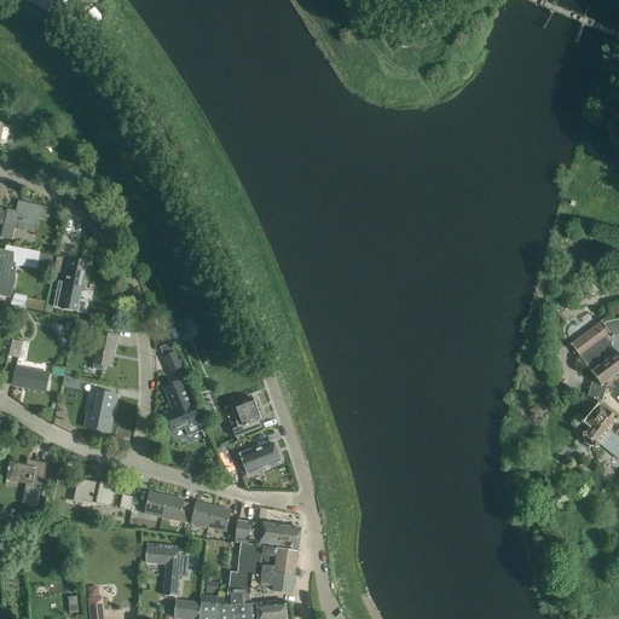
[(34,232),(36,218),(45,219),(47,208),(18,201),(16,212),(7,209),(7,213),(0,210),(1,208),(0,208),(0,224),(4,225),(1,237),(10,239),(12,227),(34,232)]
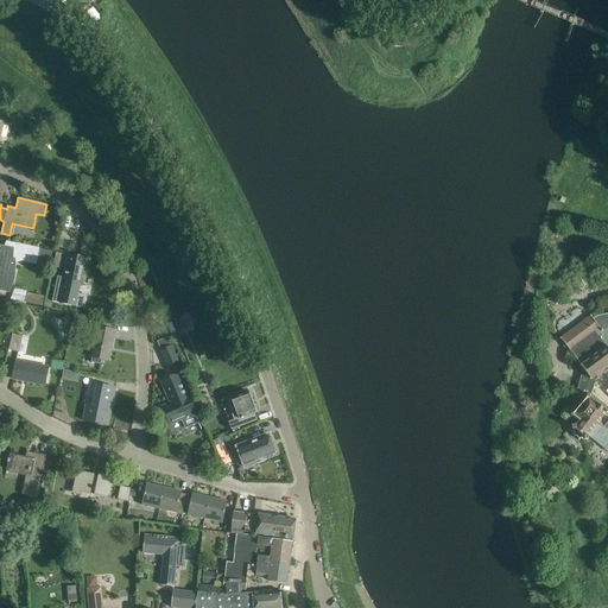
[(0,290),(10,292),(11,283),(12,283),(14,273),(12,272),(14,259),(21,258),(37,261),(39,248),(7,242),(6,247),(1,247),(0,252),(0,290)]
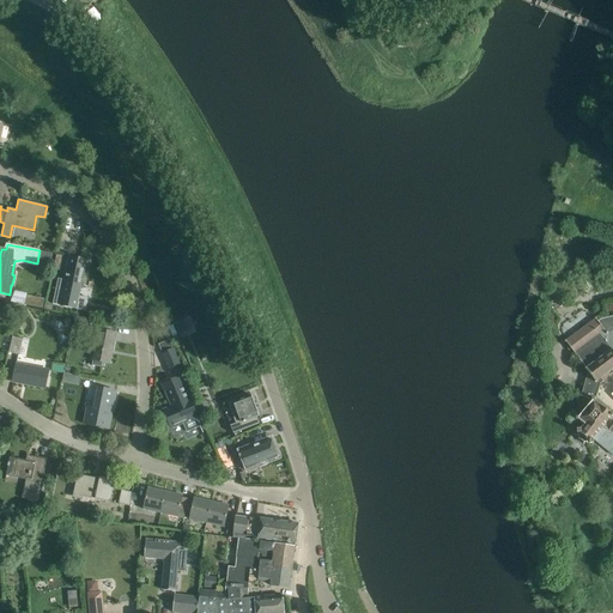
[(55,255),(53,271),(59,272),(62,256),(55,255)]
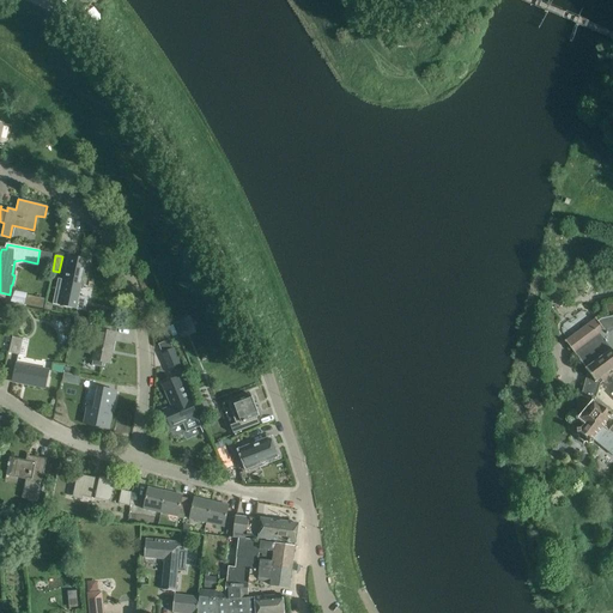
[(84,311),(87,298),(79,296),(86,260),(71,258),(64,290),(56,289),(53,304),(84,311)]
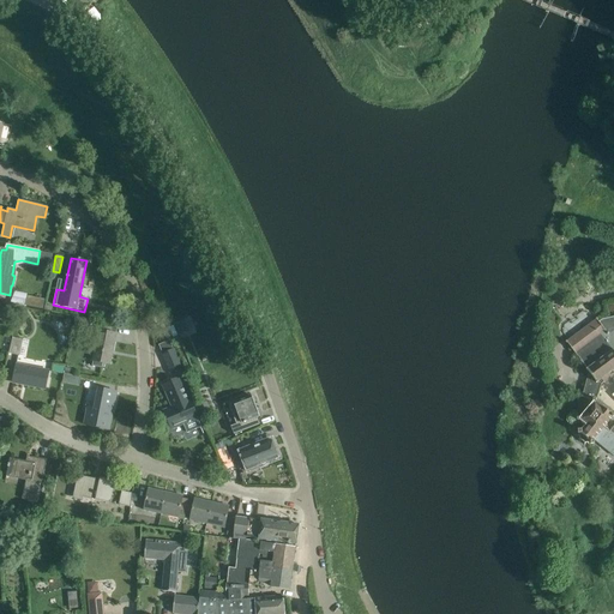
[(43,300),(28,296),(26,305),(42,307),(43,300)]
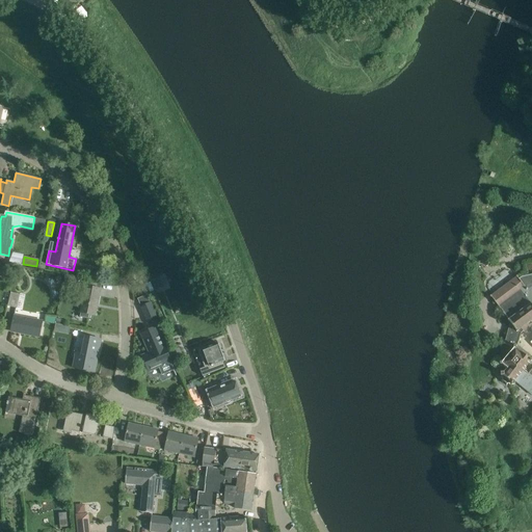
[(64,274),(63,282),(76,285),(78,276),(64,274)]
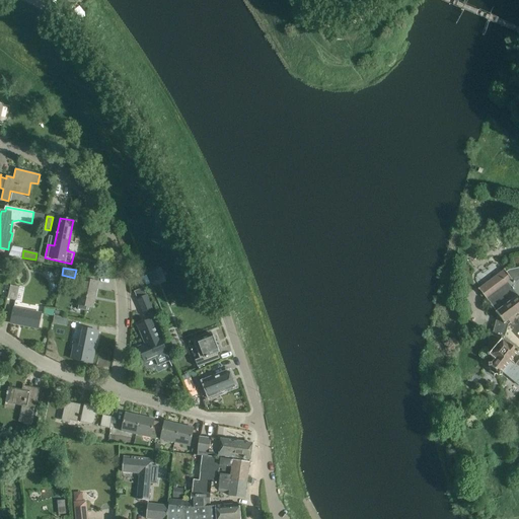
[(502,272),(478,289),(488,301),(489,301),(496,311),(495,312),(495,313),(496,313),(498,315),(497,316),(492,336),(500,338),(501,339),(489,353),(488,353),(487,354),(487,355),(488,355),(489,355),(494,359),(491,363),(488,363),(488,366),(490,366),(490,367),(489,368),(490,371),(494,374),(497,374),(498,373),(499,375),(501,375),(501,372),(502,371),(518,385),(518,367),(510,361),(517,353),(518,353),(518,352),(518,351),(518,350),(517,350),(517,351),(516,350),(516,348),(512,345),(510,345),(504,340),(508,324),(510,323),(514,320),(512,317),(516,314),(518,311),(518,268),(508,270),(506,272),(504,270),(501,272),(502,272)]
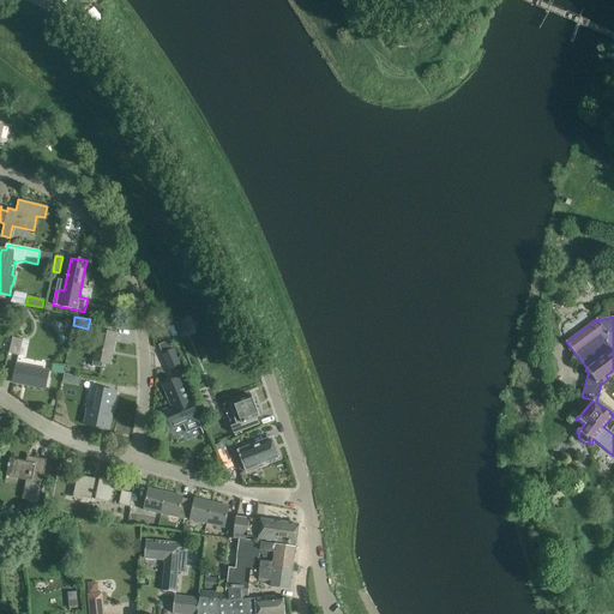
[(186,320),(179,324),(182,333),(190,330),(186,320)]
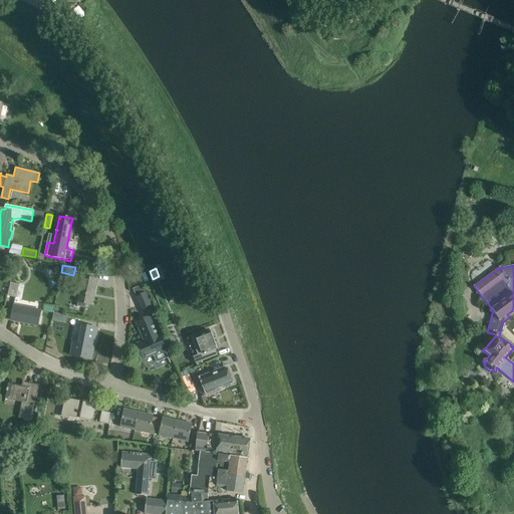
[(138,271),(135,272),(140,286),(143,284),(138,271)]
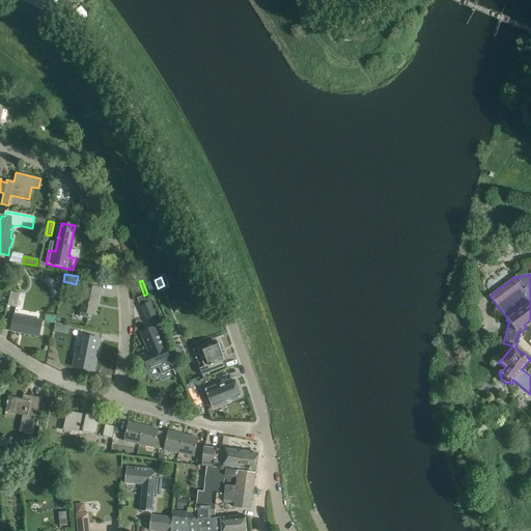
[(84,285),(79,311),(80,312),(80,316),(92,319),(93,314),(94,315),(100,288),(84,285)]
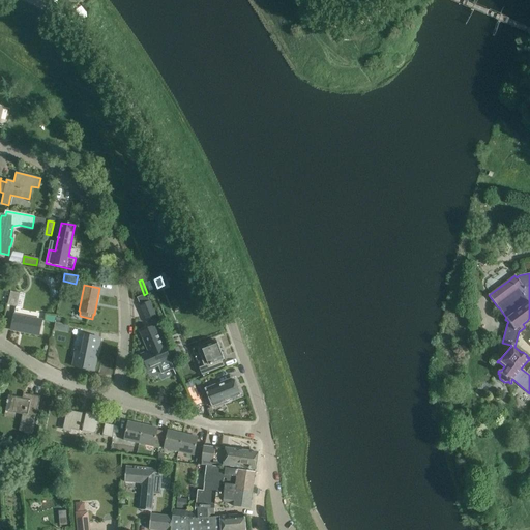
[(10,291),(7,305),(16,306),(19,293),(10,291)]
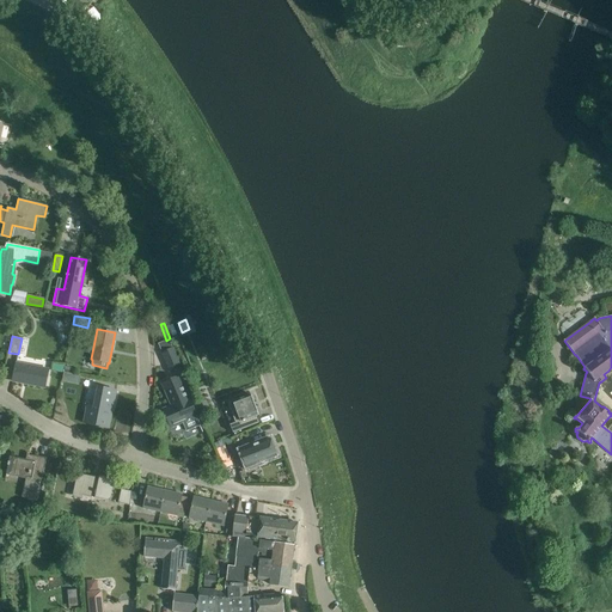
[(173,348),(171,348),(160,353),(169,373),(182,367),(173,348)]
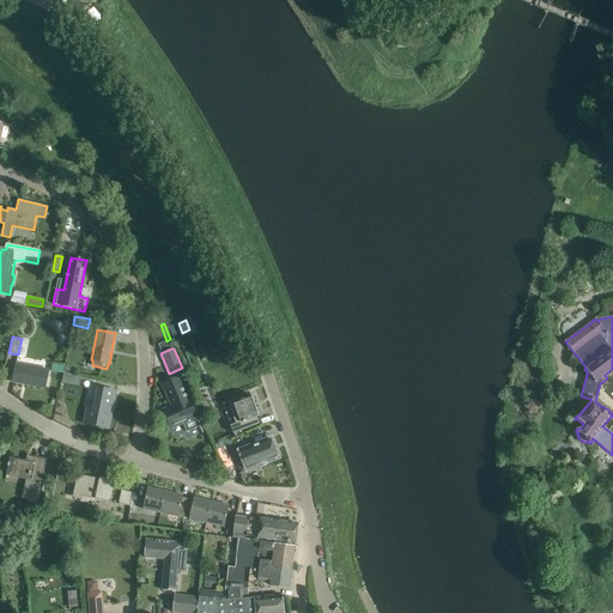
[(48,370),(16,364),(12,382),(44,388),(48,370)]
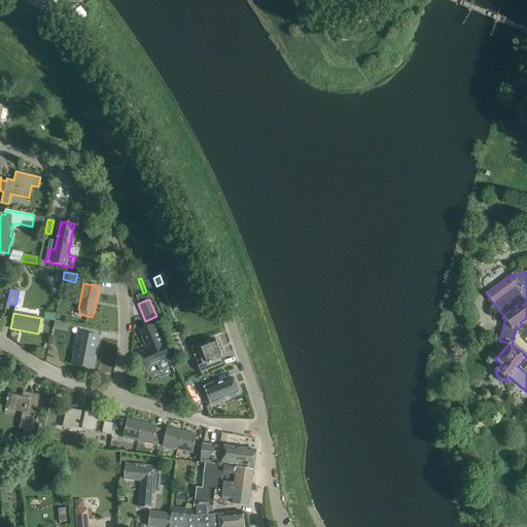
[(69,323),(56,321),(55,327),(68,330),(69,323)]
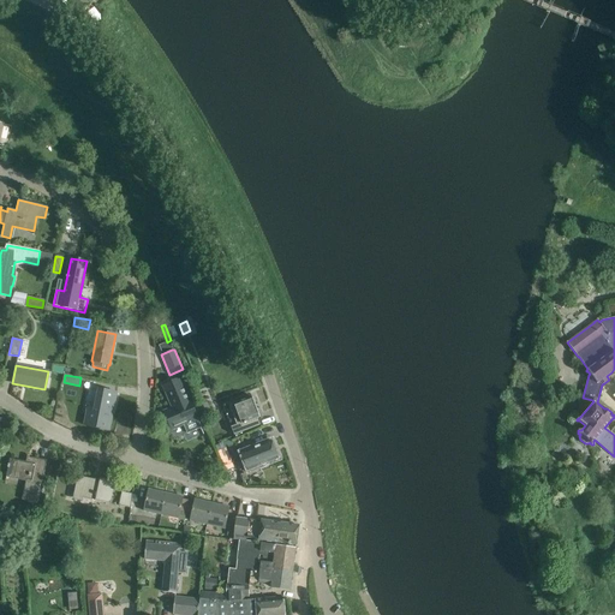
[(171,429),(183,424),(186,433),(201,428),(196,418),(197,418),(190,400),(189,400),(179,378),(162,386),(172,407),(163,412),(165,415),(162,416),(165,424),(168,423),(171,429)]
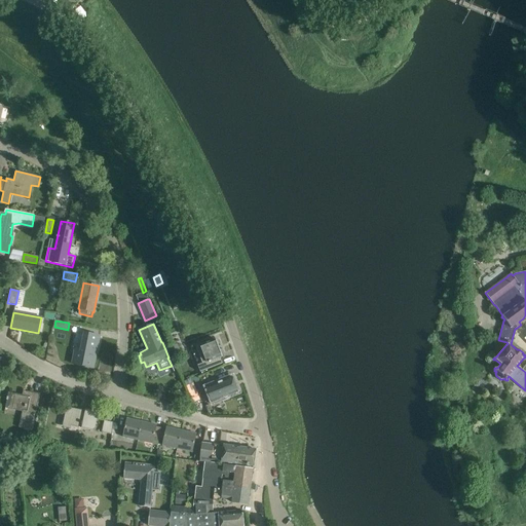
[(74,350),(71,364),(92,368),(100,336),(84,333),(80,351),(74,350)]
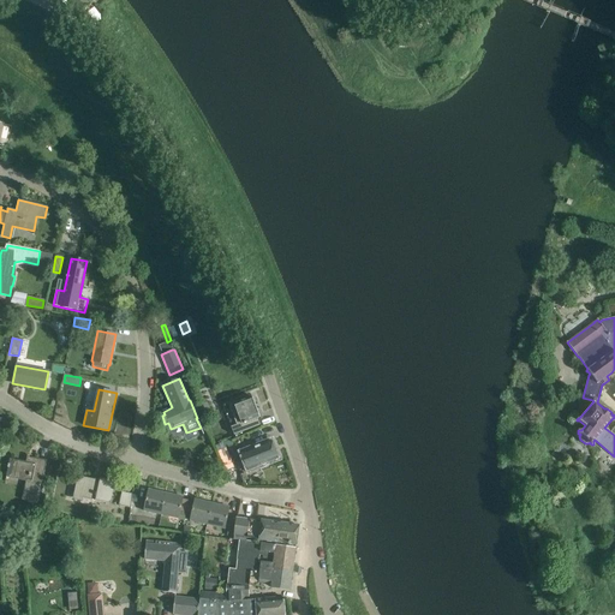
[(237,399),(228,402),(237,424),(231,427),(234,435),(246,430),(245,430),(260,424),(257,418),(260,417),(260,416),(260,413),(258,410),(257,410),(255,402),(255,401),(254,398),(252,398),(251,396),(238,401),(237,399)]
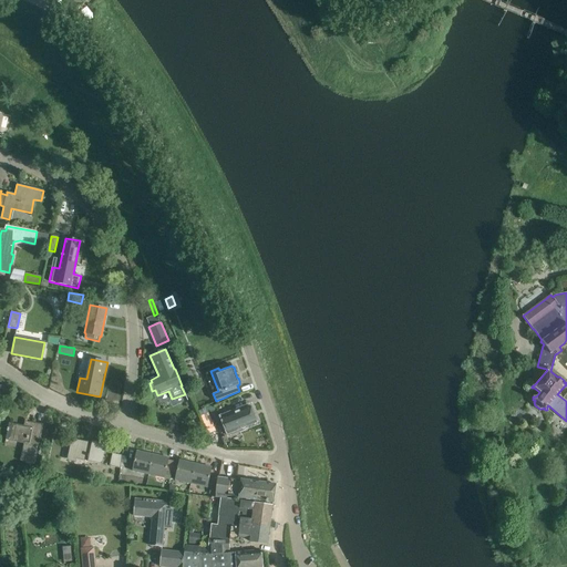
[(182,374),(186,384),(195,381),(191,371),(182,374)]
